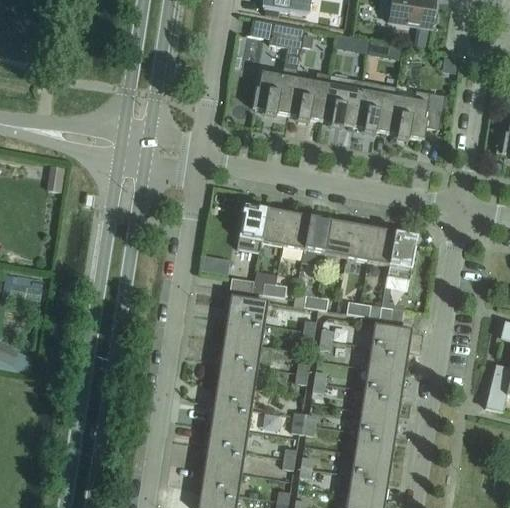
[(265,0),(264,8),(307,15),(309,0),(265,0)]
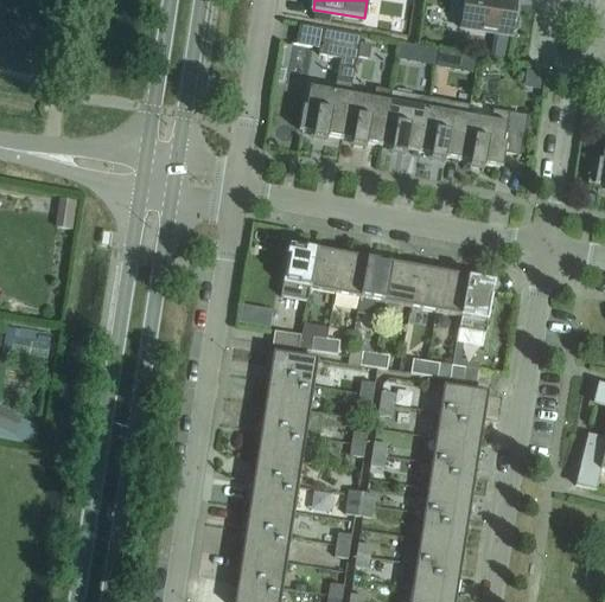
[(465,0),(462,25),(514,33),(514,30),(518,26),(520,17),(516,12),(518,0),(465,0)]
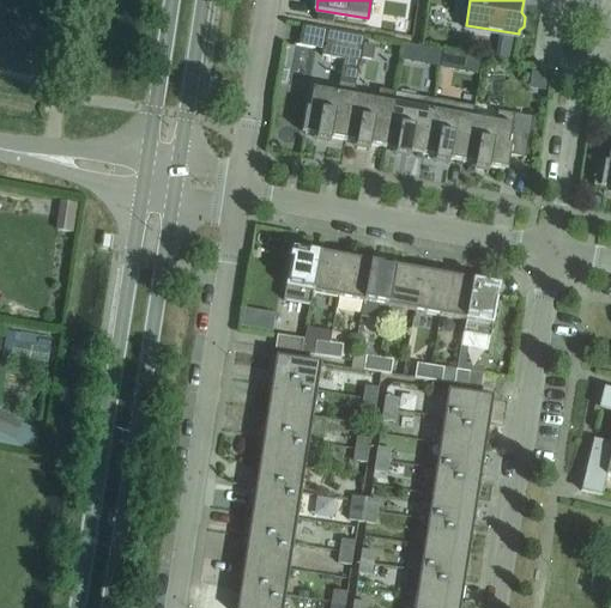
[(346,137),(356,81),(366,32),(327,26),(324,52),(345,56),(339,90),(314,85),(310,105),(308,104),(303,128),(318,132),(316,137),(331,140),(332,134),(346,137)]
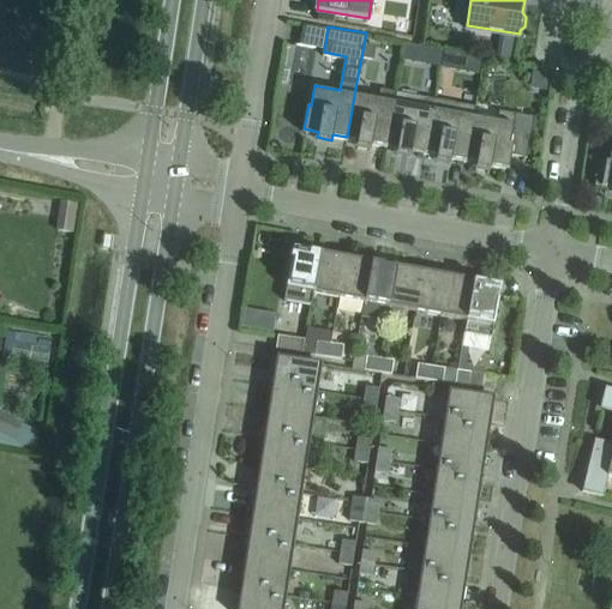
[(366,42),(364,55),(375,58),(377,43),(366,42)]
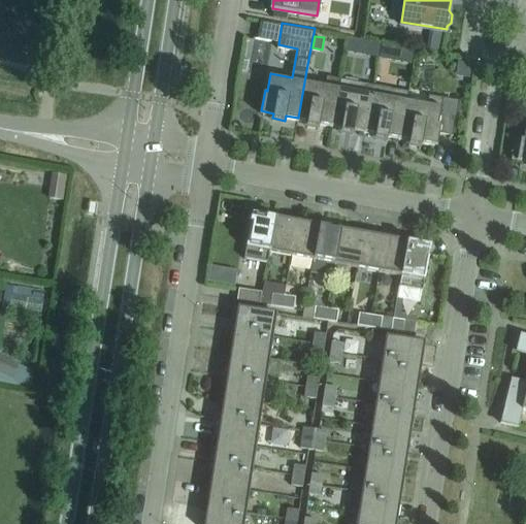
[(384,41),(382,55),(391,57),(393,43),(384,41)]
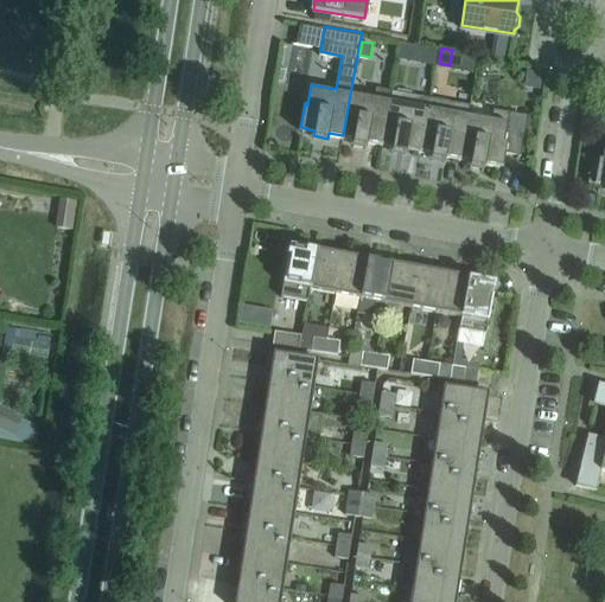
[(382,142),(392,88),(377,85),(375,96),(351,91),(354,81),(352,81),(343,135),(354,138),(352,142),(368,146),(368,140),(382,142)]
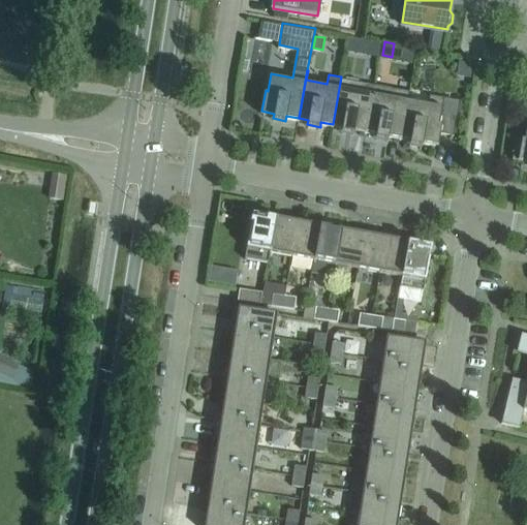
[(367,130),(376,83),(355,80),(355,76),(346,74),(346,78),(341,76),(333,124),(342,126),(342,130),(354,133),(354,128),(367,130)]
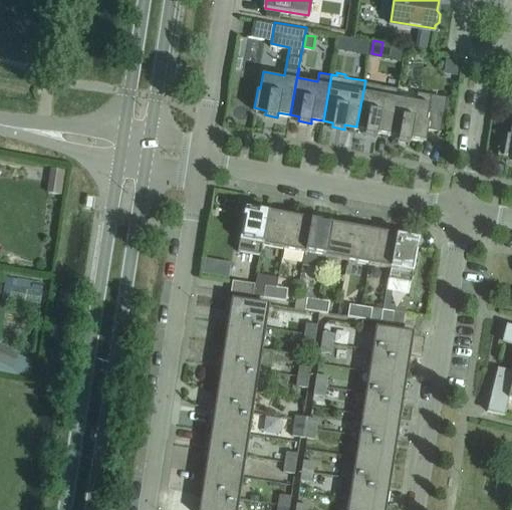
[(390,133),(399,86),(365,80),(356,126),(366,129),(365,134),(377,136),(377,131),(390,133)]
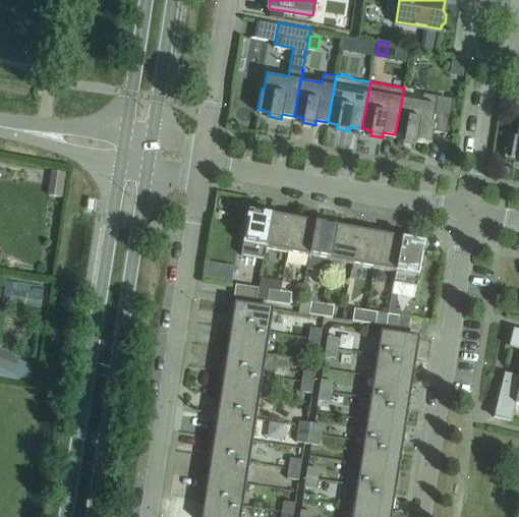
[(404,88),(395,134),(405,136),(404,141),(416,144),(416,138),(429,140),(431,128),(448,131),(454,97),(424,92),(422,101),(403,97),(404,88)]
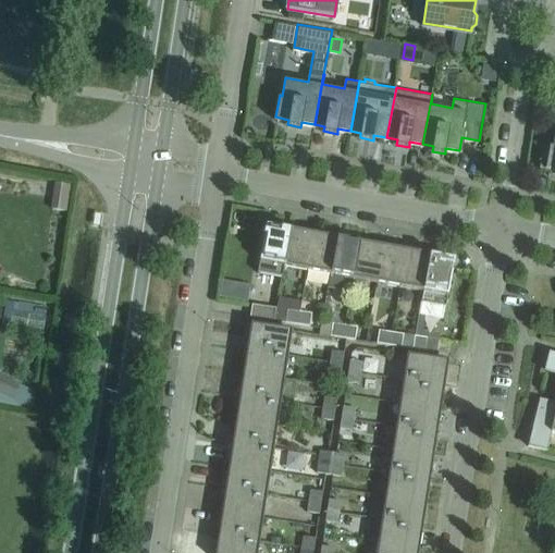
[(554,139),(553,145),(549,144),(544,167),(554,168),(554,139)]
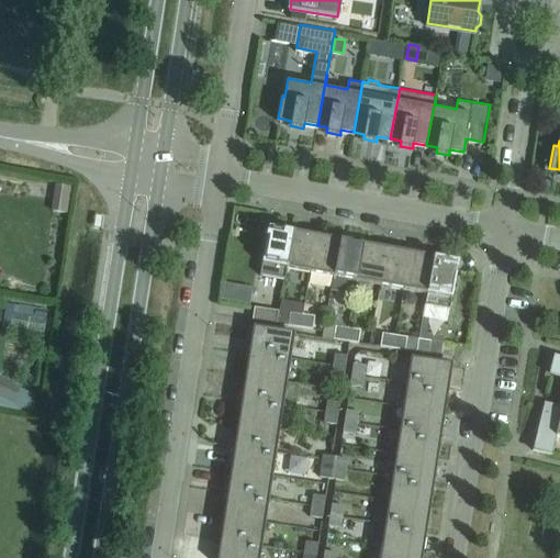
[(542,175),(540,185),(550,186),(552,177),(542,175)]
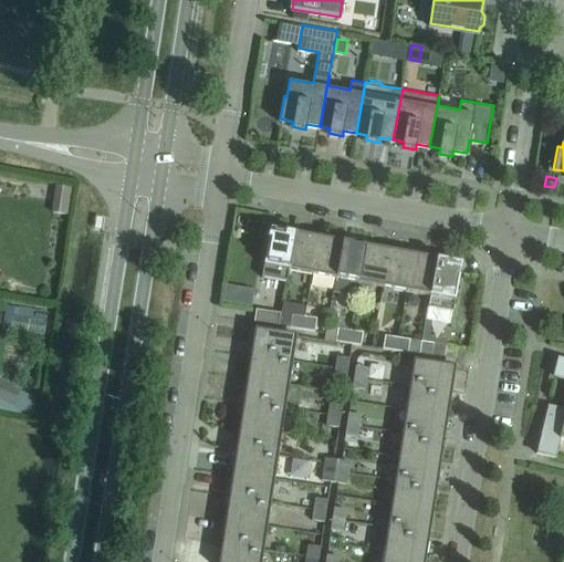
[(288,279),(290,268),(296,230),(271,226),(262,274),(288,279)]
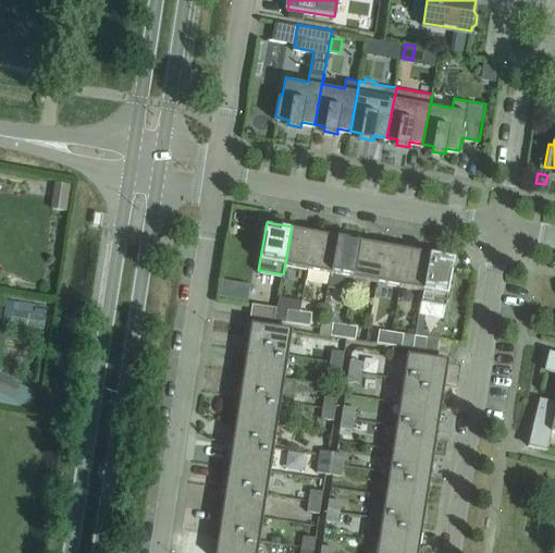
[(308,268),(315,231),(292,226),(285,263),(308,268)]
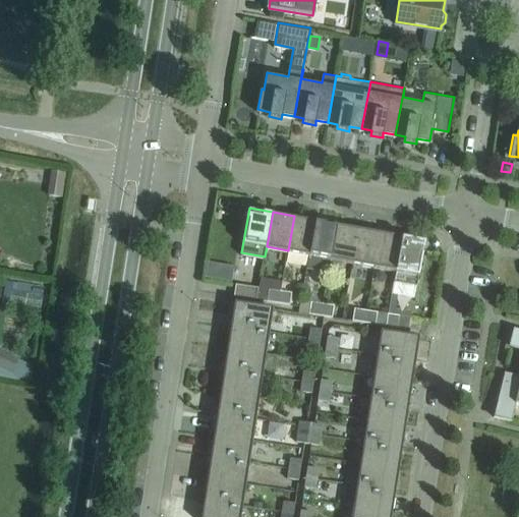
[(309,254),(315,220),(294,216),(288,250),(309,254)]
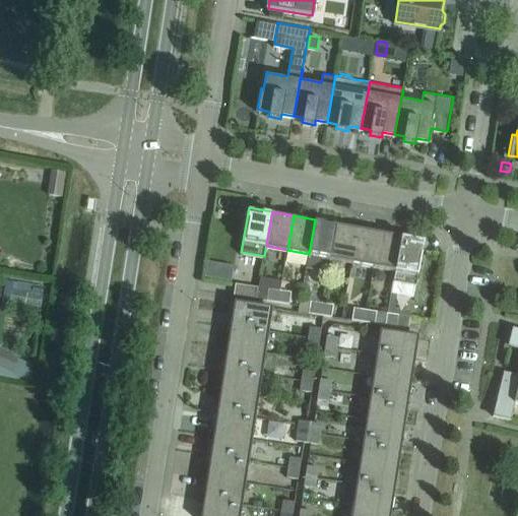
[(330,257),(337,223),(315,219),(309,254),(307,264),(329,267),(330,257)]
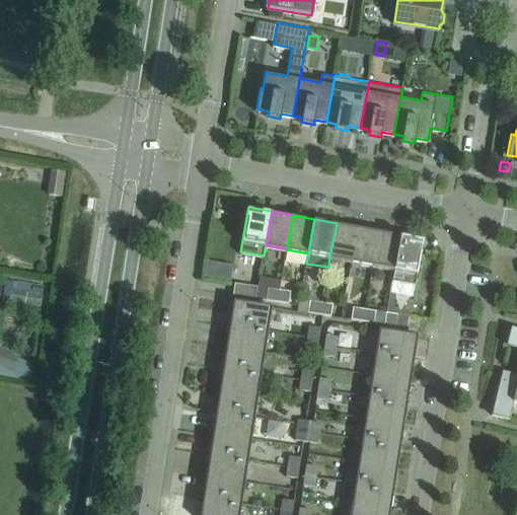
[(352,261),(358,227),(337,223),(329,256),(352,261)]
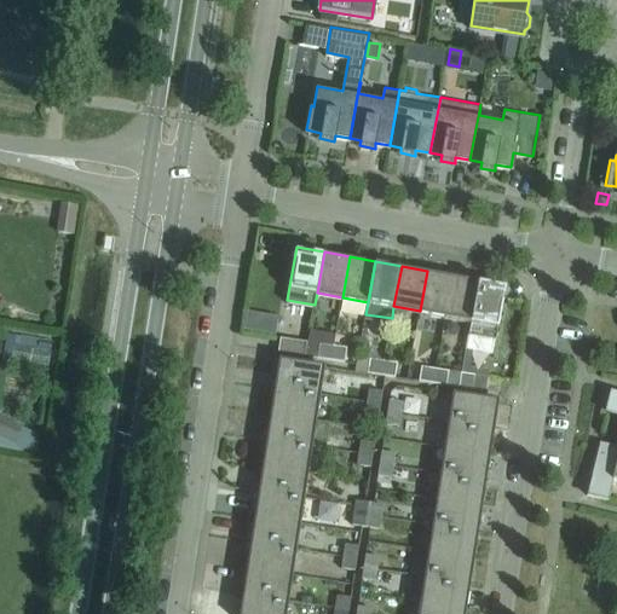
[(445,316),(453,274),(427,271),(420,311),(445,316)]
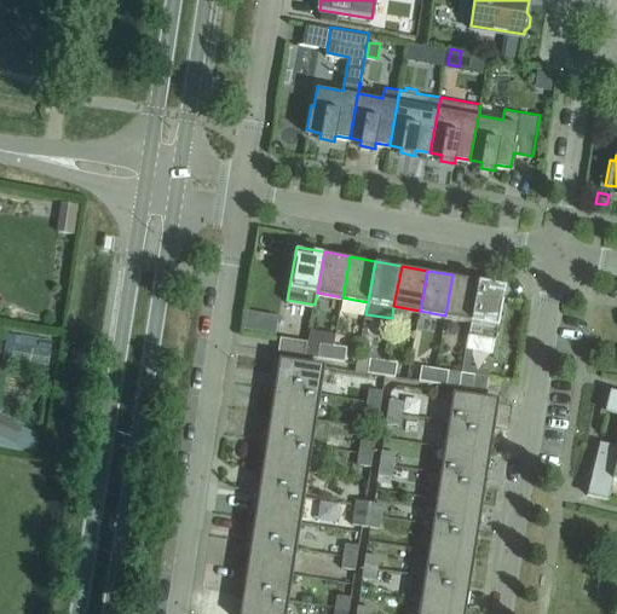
[(471,320),(478,279),(453,274),(445,316),(471,320)]
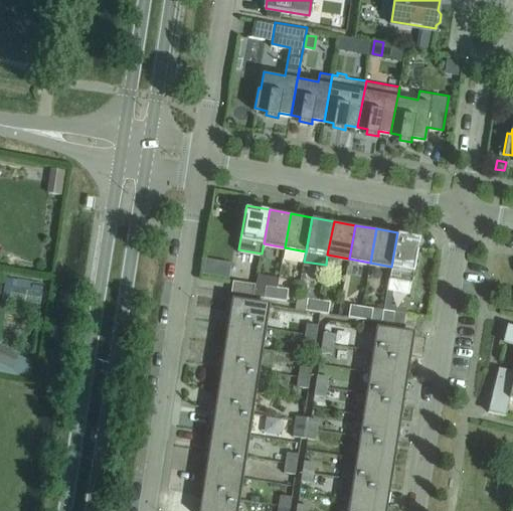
[(397,232),(391,267),(389,277),(412,281),(420,236),(397,232)]
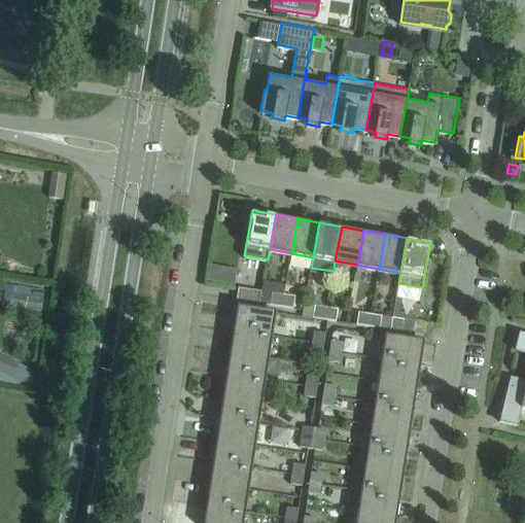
[(237,298),(260,301),(263,288),(239,285),(237,298)]
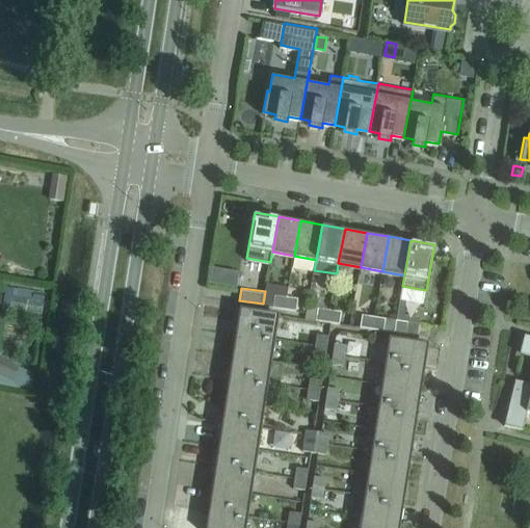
[(285,308),(287,295),(275,293),(273,306),(285,308)]
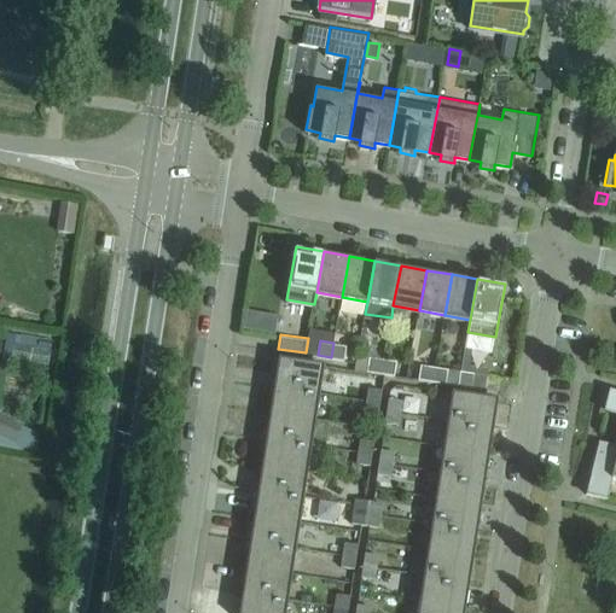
[(347,344),(333,343),(331,357),(344,358),(347,344)]
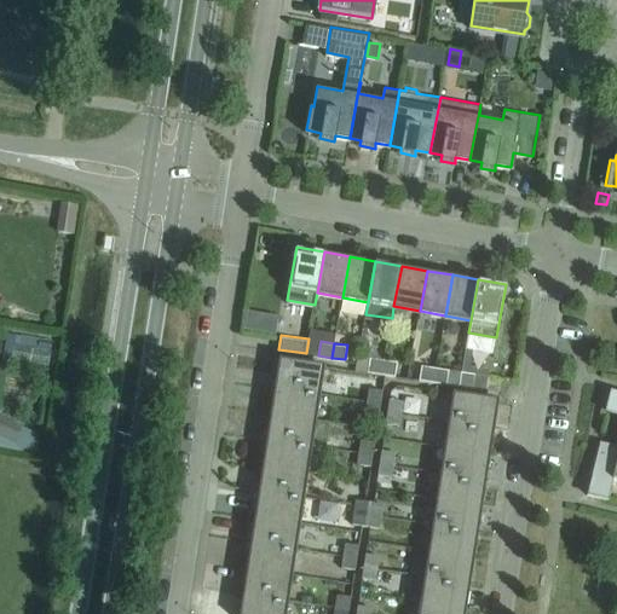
[(384,358),(370,355),(358,354),(356,369),(382,372),(384,358)]
